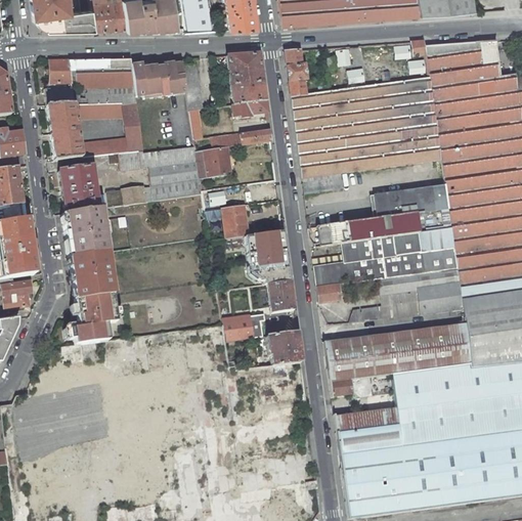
[(69,9),(68,0),(31,0),(34,18),(35,18),(46,27),(46,28),(94,28),(91,6),(69,9)]
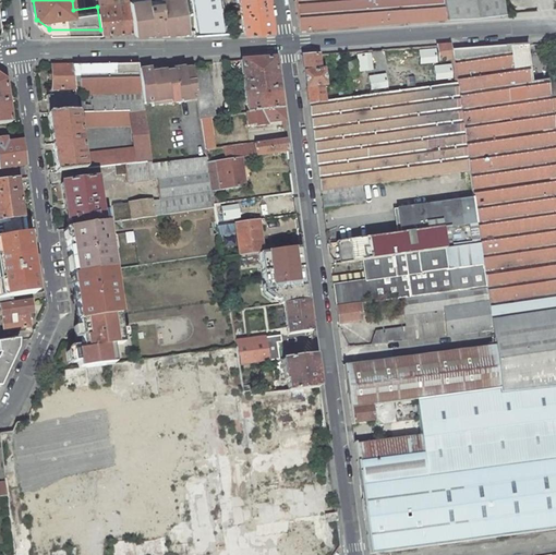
[(100,29),(135,28),(131,0),(125,0),(115,2),(115,1),(108,2),(108,0),(96,0),(97,7),(100,29)]
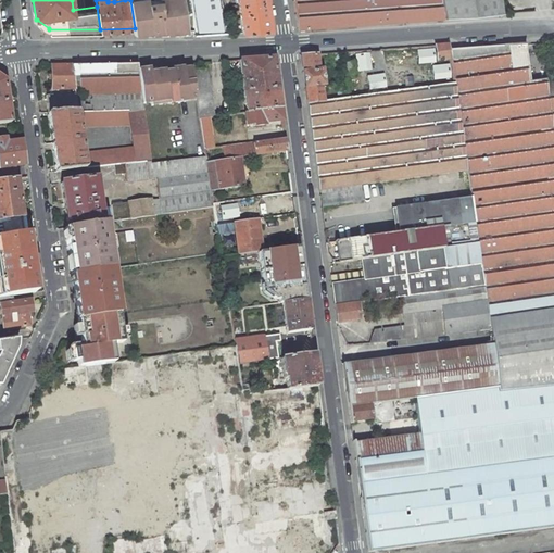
[(130,0),(135,28),(139,28),(142,28),(152,27),(152,28),(166,26),(166,28),(188,25),(187,15),(185,0),(130,0)]
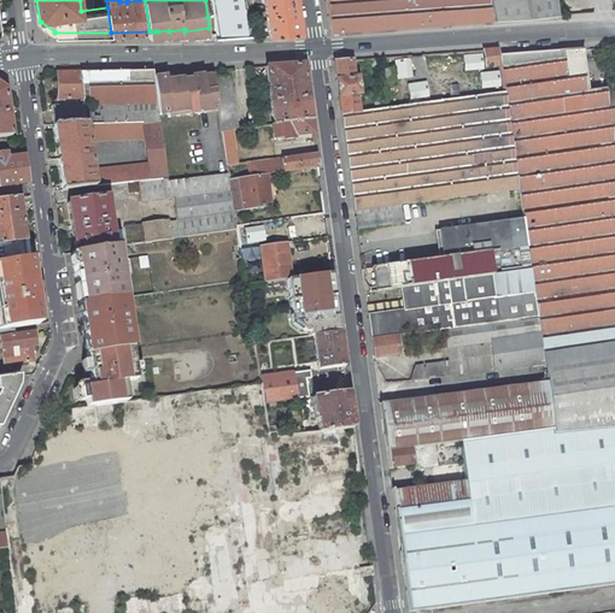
[(241,22),(238,0),(215,0),(218,24),(241,22)]
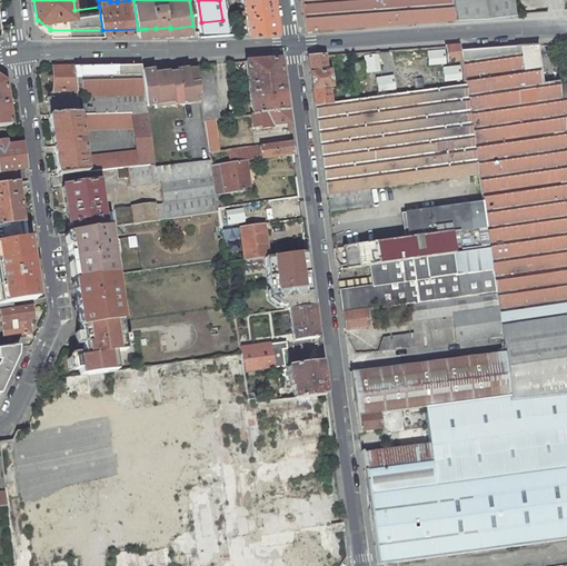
[(245,0),(250,30),(279,28),(275,0),(245,0)]
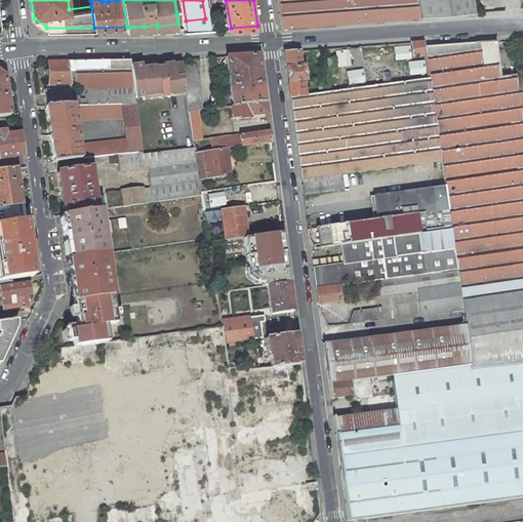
[(278,0),(282,24),(421,13),(419,0),(278,0)]
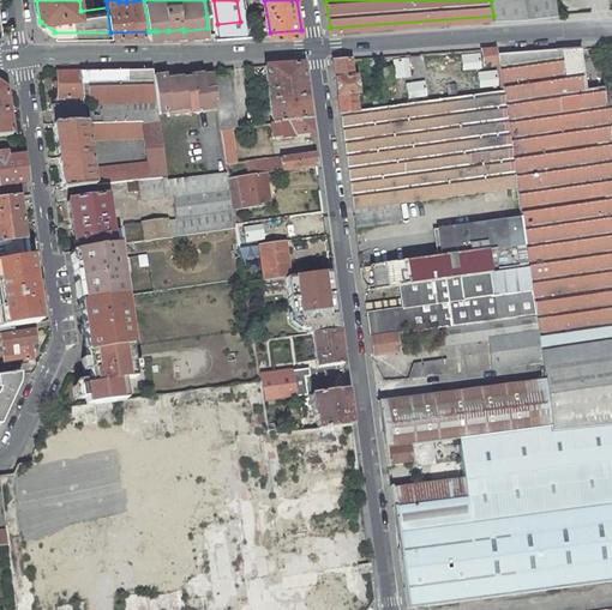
[(491,0),(493,16),(557,12),(555,0),(491,0)]
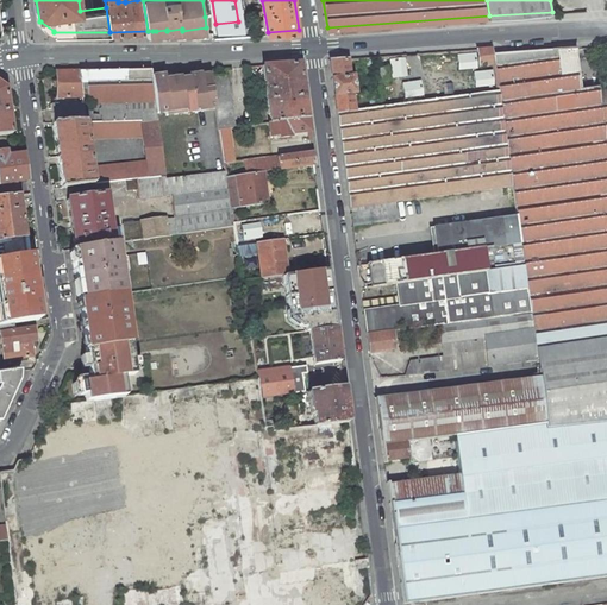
[(495,51),(494,45),(480,46),(482,62),(496,60),(495,51)]
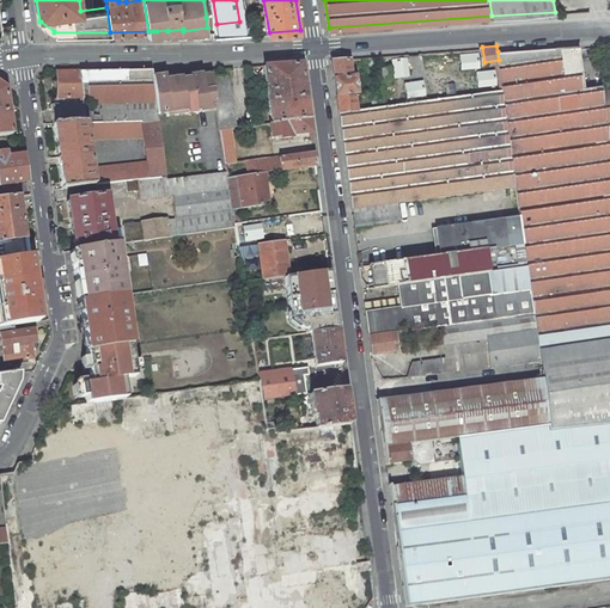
[(580,45),(498,51),(499,60),(504,87),(517,184),(522,214),(532,287),(543,358),(543,360),(546,375),(553,427),(609,419),(609,87),(604,88),(604,84),(586,87),(580,45)]
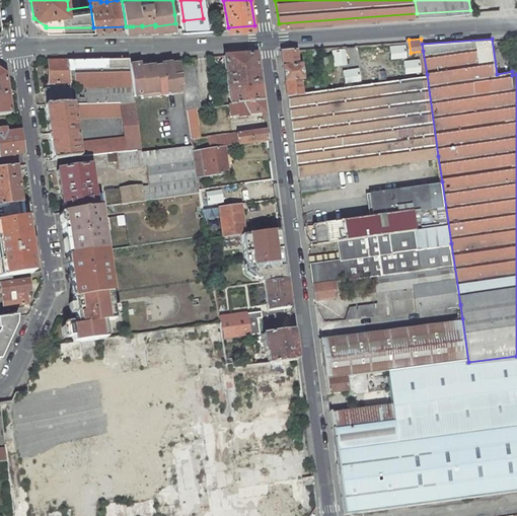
[(283,49),(299,174),(301,190),(329,186),(327,170),(438,156),(427,74),(366,82),(353,84),(304,91),(302,77),(304,76),(302,62),(300,62),(298,48),(283,49)]
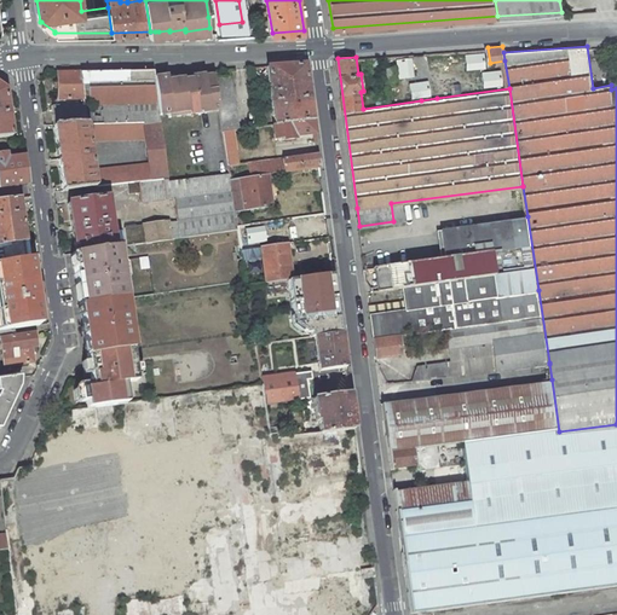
[(315,117),(307,61),(269,63),(277,122),(315,117)]
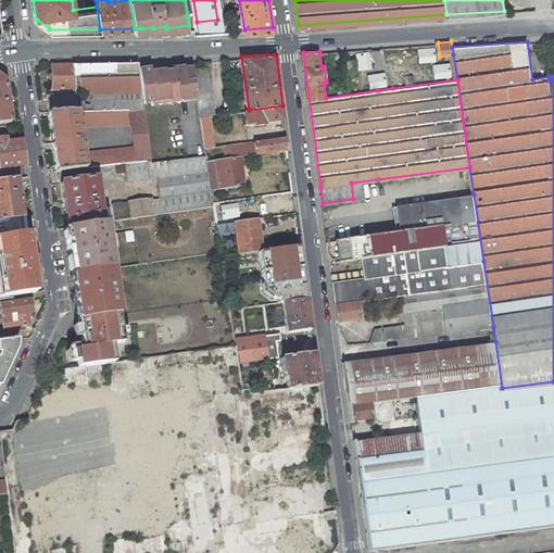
[(209,60),(192,61),(193,65),(198,96),(201,116),(213,115),(217,114),(209,60)]
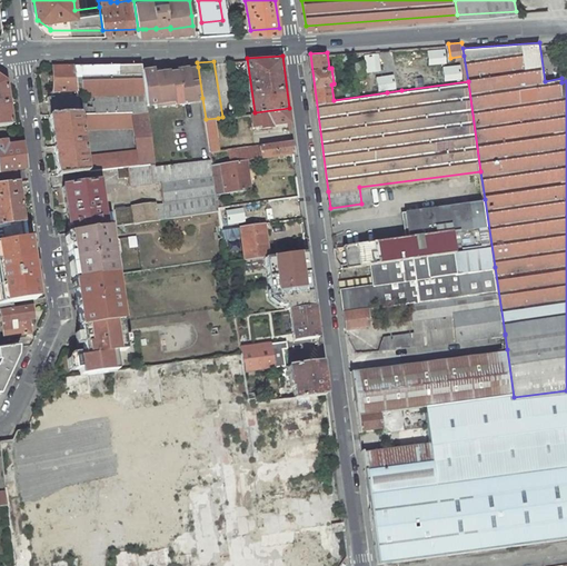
[(142,62),(76,63),(78,78),(83,78),(85,93),(89,93),(89,100),(96,100),(96,106),(97,110),(149,110),(149,103),(143,68),(142,62)]
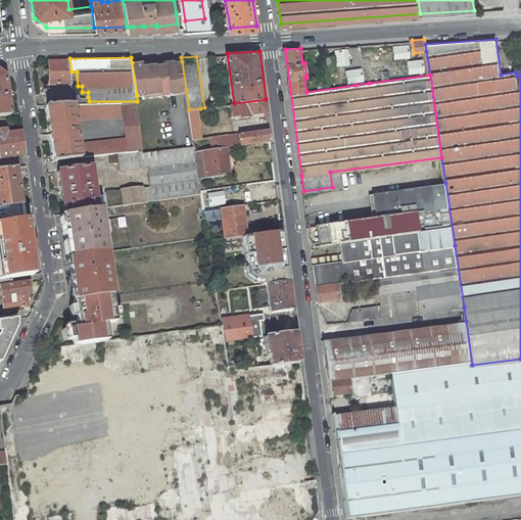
[(72,72),(69,58),(51,58),(51,81),(73,80),(72,72)]
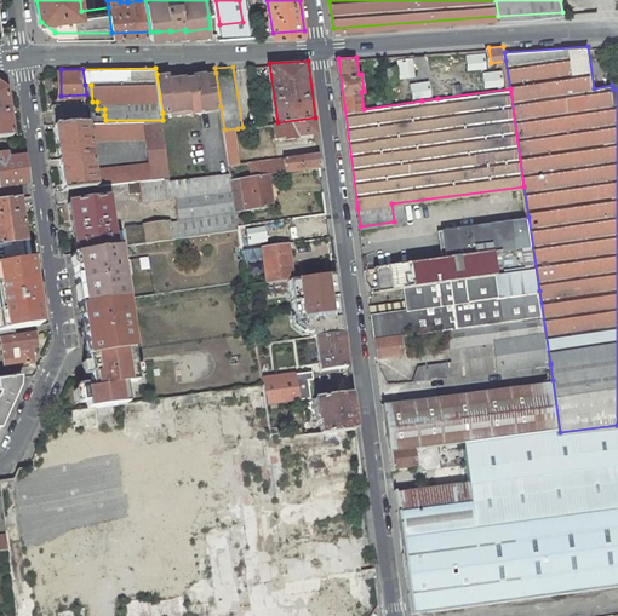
[(505,75),(504,69),(490,70),(492,86),(507,84),(505,75)]
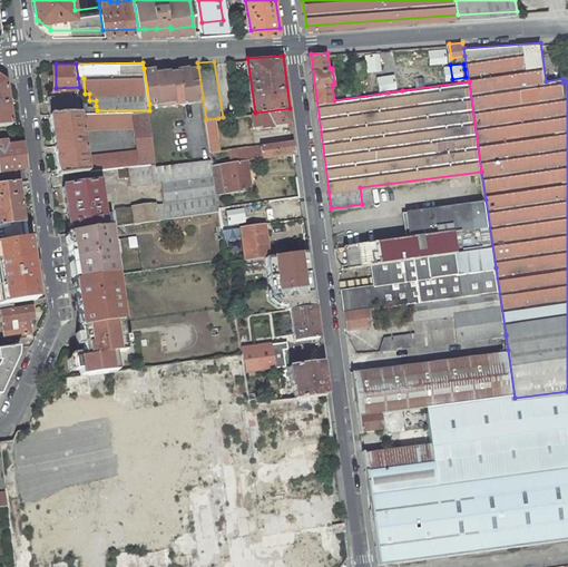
[(168,68),(144,68),(149,104),(157,103),(157,106),(203,98),(198,67),(182,67),(182,71),(178,71),(179,79),(174,80),(172,72),(168,72),(168,68)]
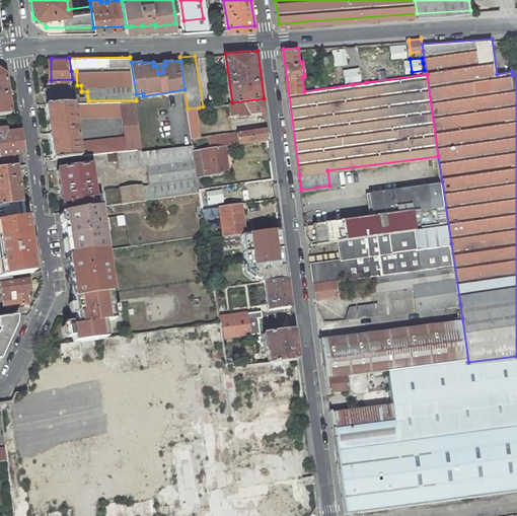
[(165,65),(165,61),(153,62),(153,66),(156,66),(158,73),(163,72),(162,65),(165,65)]
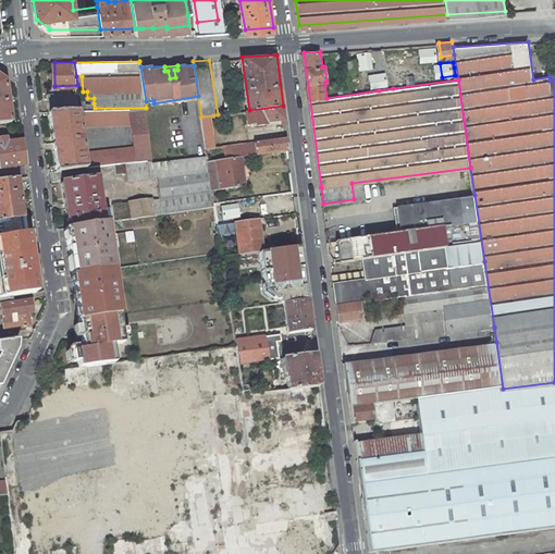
[(0,72),(0,121),(13,119),(8,77),(0,72)]
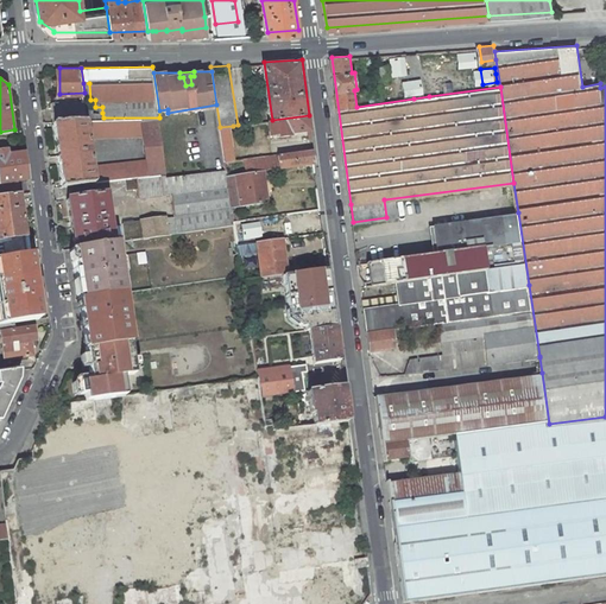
[(54,101),(55,119),(86,119),(88,119),(87,113),(86,100),(54,101)]
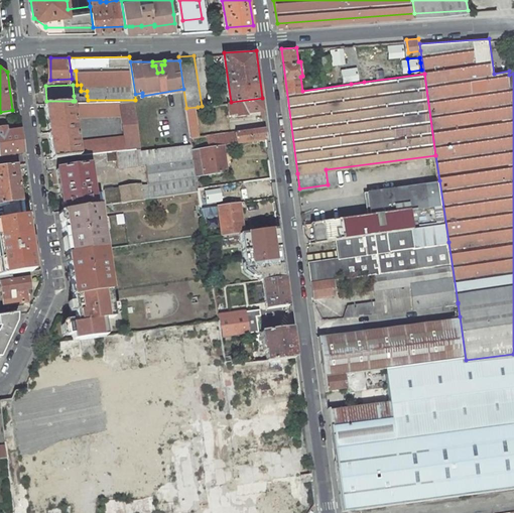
[(248,111),(264,109),(262,98),(231,102),(229,102),(231,113),(237,112),(237,114),(248,113),(248,111)]
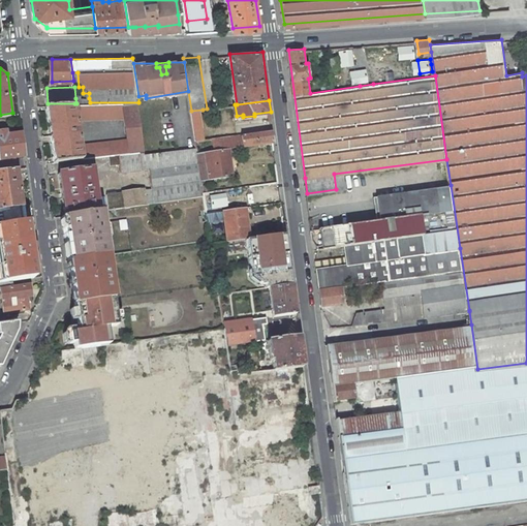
[(84,145),(85,157),(111,154),(146,150),(138,102),(90,102),(84,103),(76,103),(74,103),(76,117),(126,116),(129,137),(87,142),(88,145),(84,145)]
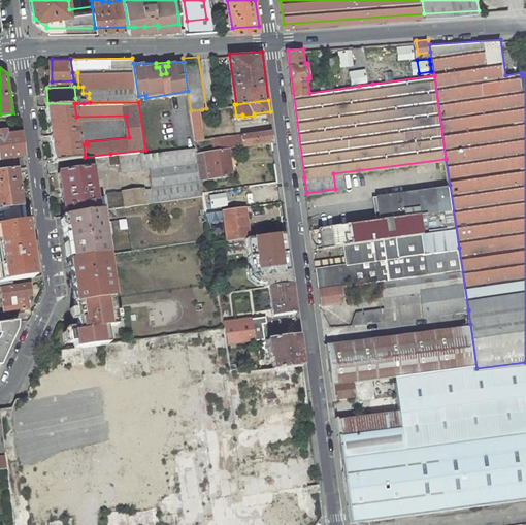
[(56,160),(83,157),(76,117),(74,103),(47,103),(56,160)]
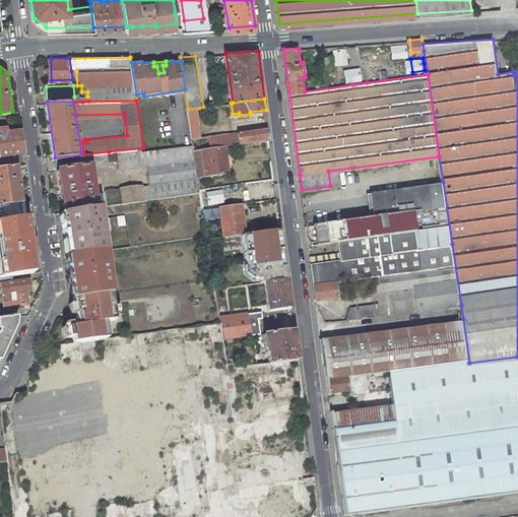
[(16,152),(25,150),(22,128),(8,130),(7,125),(0,126),(0,140),(2,153),(0,152),(0,166),(18,164),(16,152)]
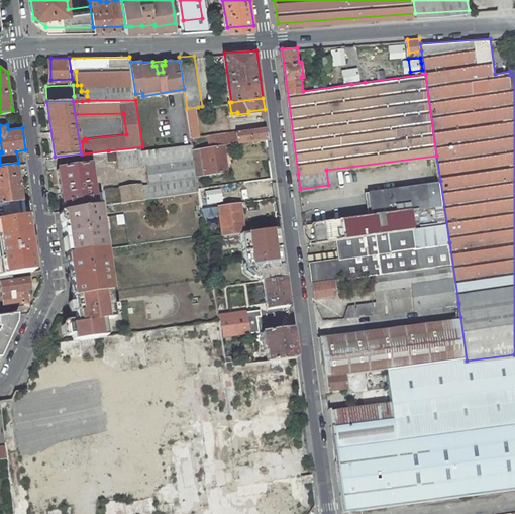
[(261,138),(269,137),(267,125),(237,129),(239,141),(261,138)]
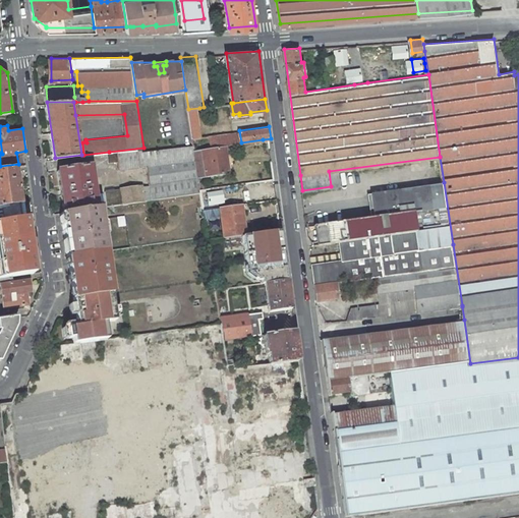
[(227,145),(241,142),(239,130),(235,131),(210,134),(211,147),(227,145)]
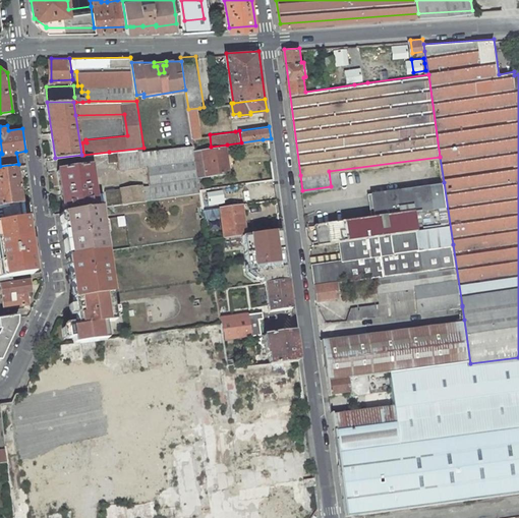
[(107,189),(109,205),(202,190),(200,187),(199,176),(194,149),(194,144),(143,150),(143,148),(109,152),(110,160),(119,159),(120,167),(149,164),(151,183),(143,184),(143,183),(107,189)]
